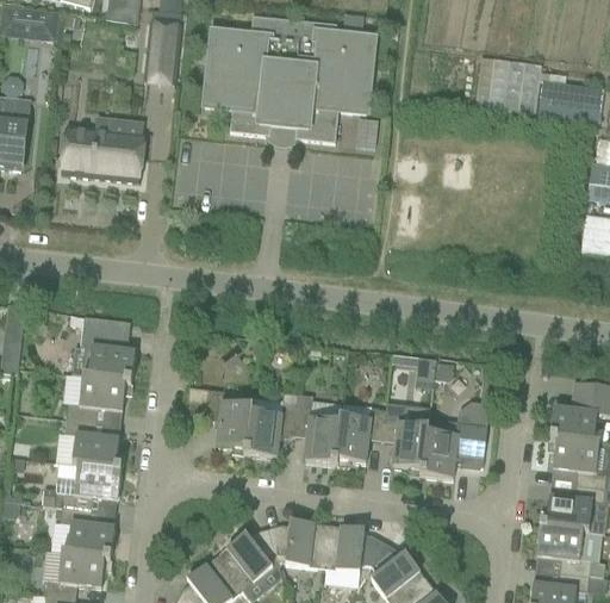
[(161,0),(160,10),(179,12),(180,0),(161,0)]
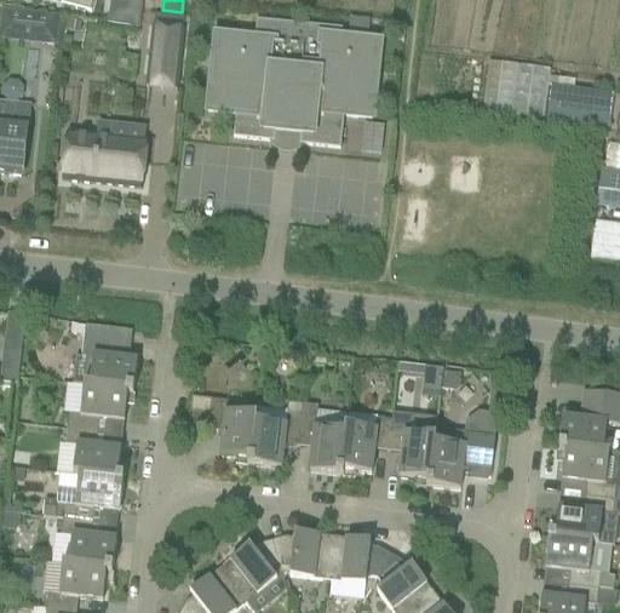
[(109,3),(107,19),(138,24),(141,7),(109,3)]
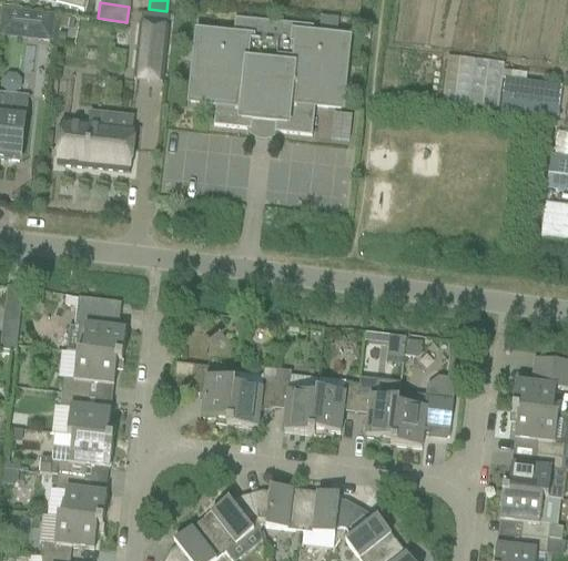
[(37,37),(49,38),(52,14),(22,11),(20,31),(37,33),(37,37)]
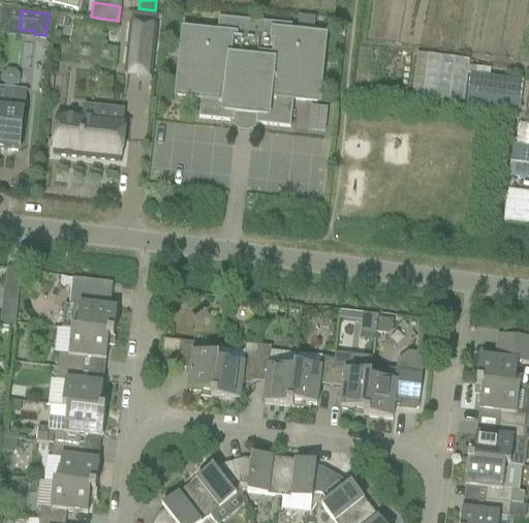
[(316,98),(323,33),(290,30),(291,22),(218,13),(216,31),(183,27),(177,92),(200,94),(198,114),(232,118),(234,110),(256,112),(255,120),(289,124),(292,95),(316,98)]
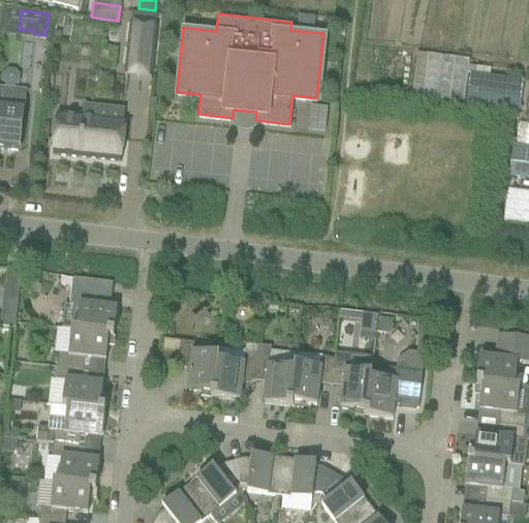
[(129,19),(126,49),(153,52),(156,22),(129,19)]
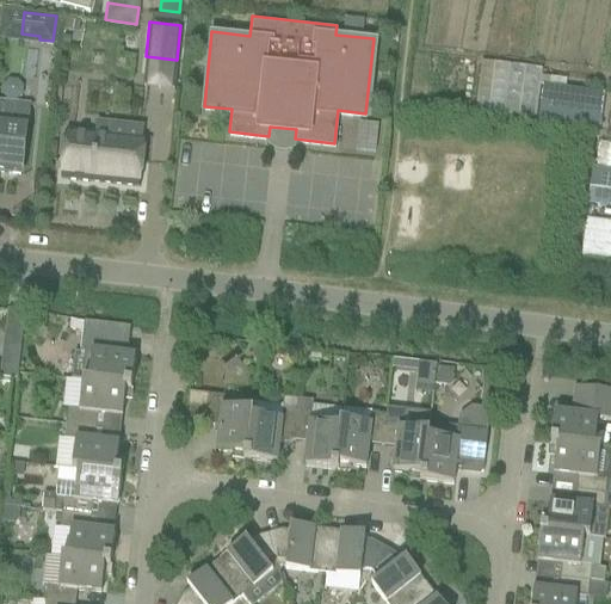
[(554,84),(549,115),(597,122),(602,90),(554,84)]
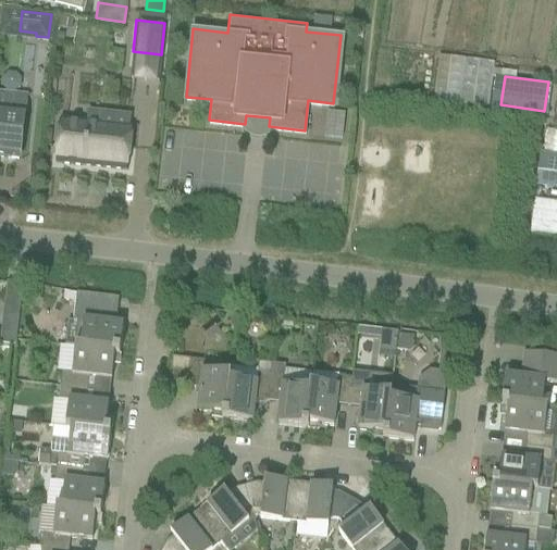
[(0,153),(19,155),(21,134),(25,94),(0,90),(0,153)]
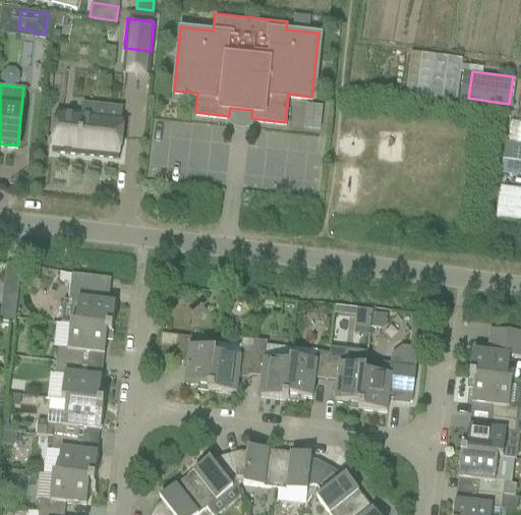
[(56,108),(51,149),(118,157),(123,115),(56,108)]
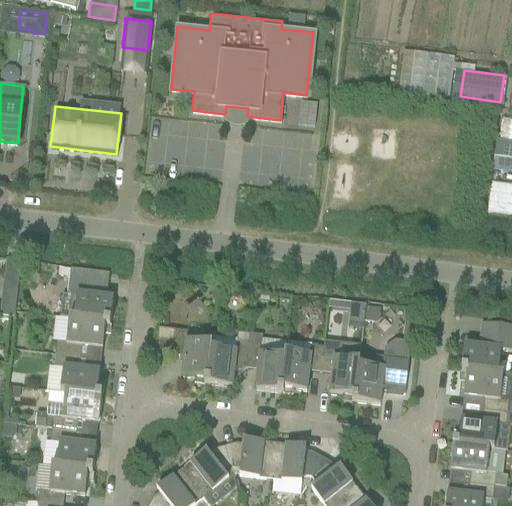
[(499,137),(494,164),(498,165),(511,166),(511,145),(509,145),(510,139),(502,138),(499,137)]
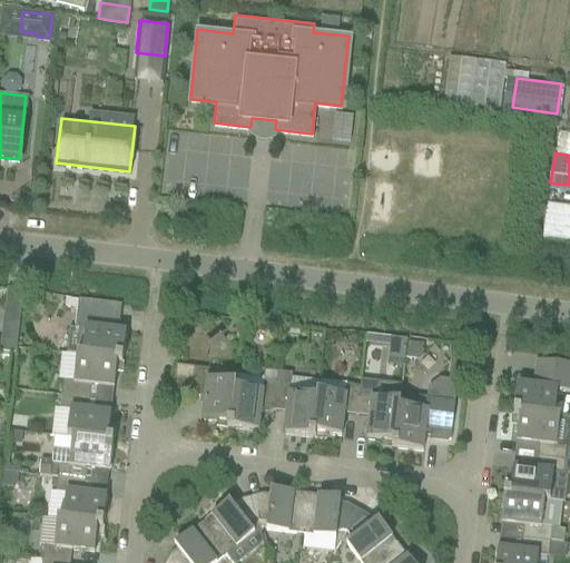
[(544,200),(540,233),(541,233),(548,234),(569,237),(569,230),(569,204),(552,201),(546,200),(544,200)]
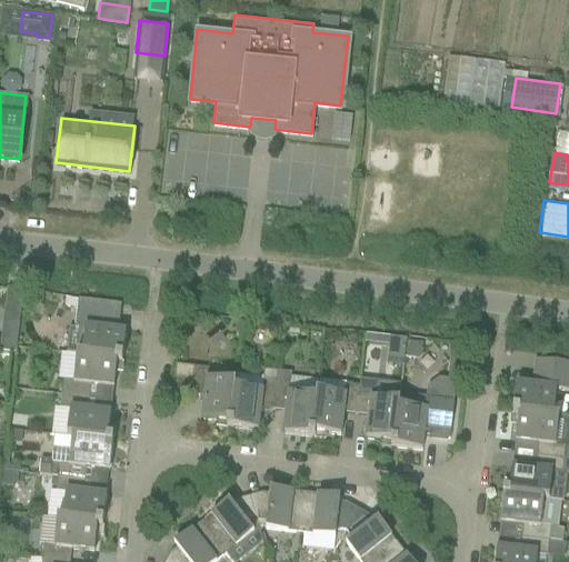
[(0,347),(16,349),(20,308),(22,287),(7,284),(0,339),(0,347)]
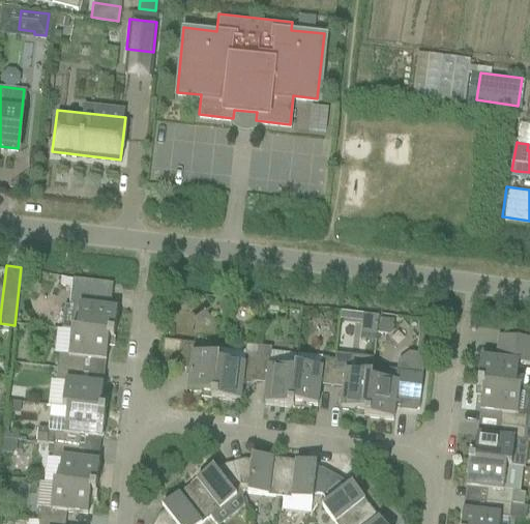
[(114,331),(117,306),(106,304),(108,280),(74,275),(70,302),(65,301),(62,326),(71,327),(114,331)]
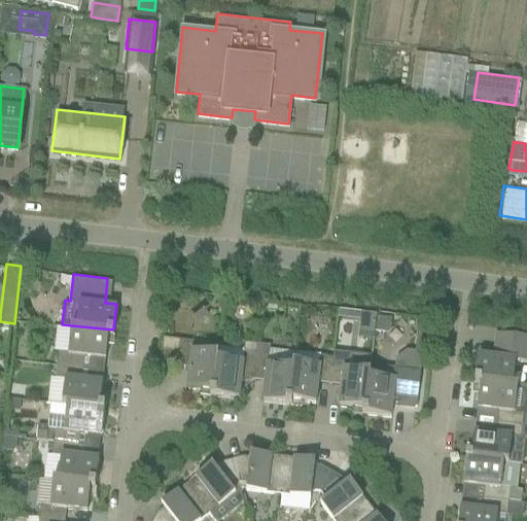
[(377,314),(375,328),(387,330),(390,326),(391,315),(377,314)]
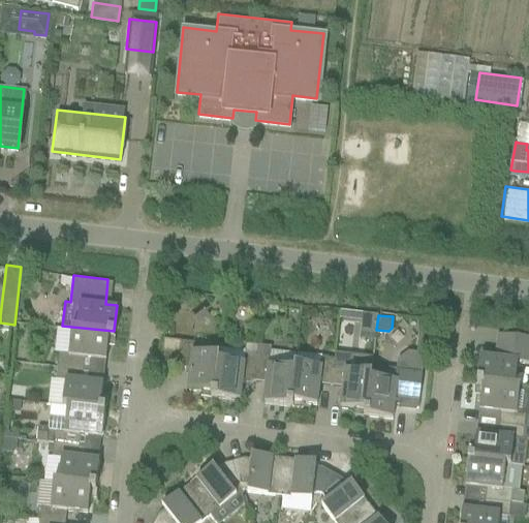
[(114,334),(114,331),(71,327),(68,351),(59,350),(58,364),(83,366),(85,355),(105,357),(109,334),(114,334)]
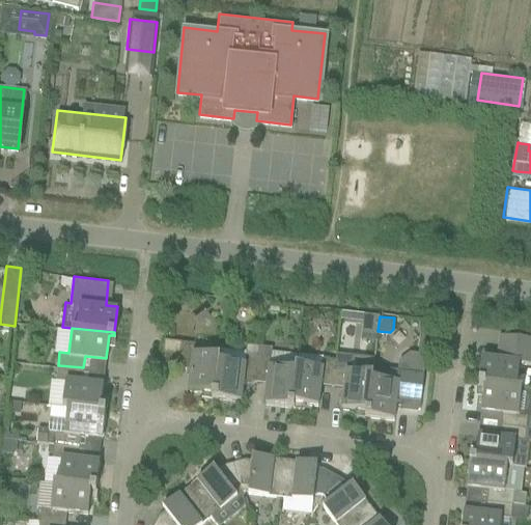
[(520,360),(530,361),(530,336),(499,333),(505,334),(503,357),(481,355),(478,381),(516,386),(516,385),(520,360)]
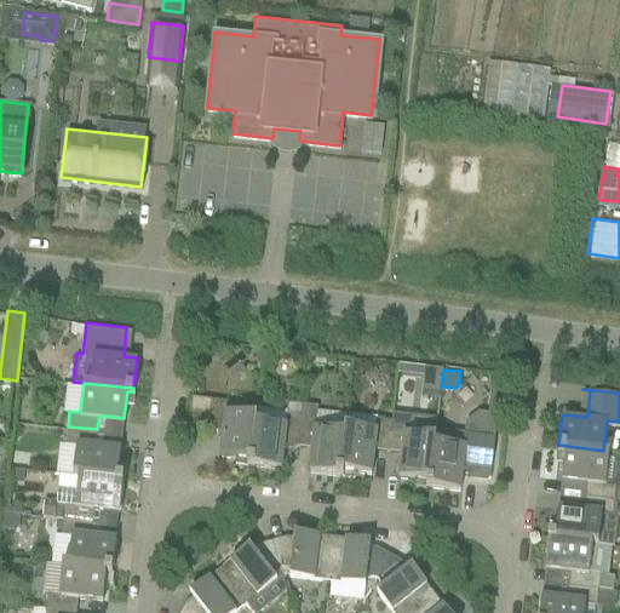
[(254,418),(256,411),(225,407),(227,397),(191,394),(188,424),(223,428),(219,453),(247,456),(246,462),(250,463),(254,418)]
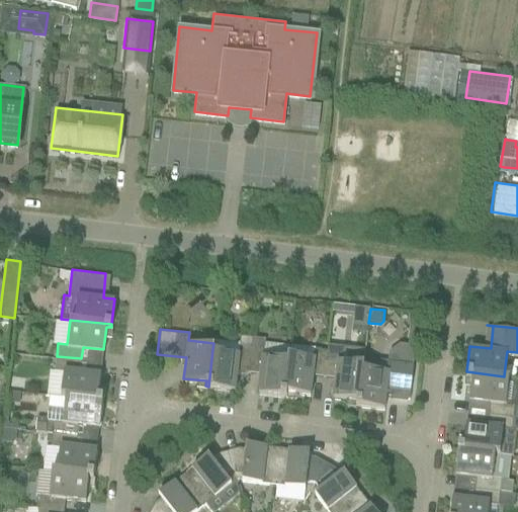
[(248,370),(253,335),(242,334),(239,352),(212,349),(208,387),(235,390),(237,368),(248,370)]
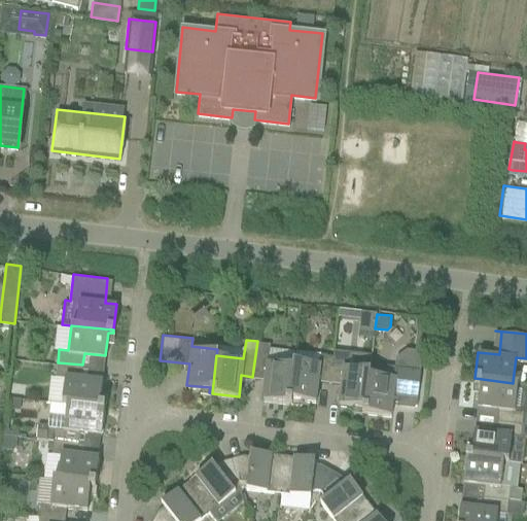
[(288,402),(294,349),(270,347),(270,342),(257,341),(252,377),(265,378),(261,398),(288,402)]
